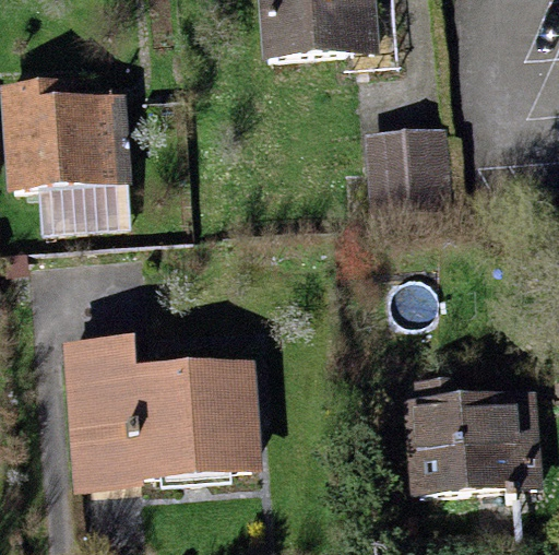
[(253,0),(258,58),(380,51),(376,0),(253,0)]
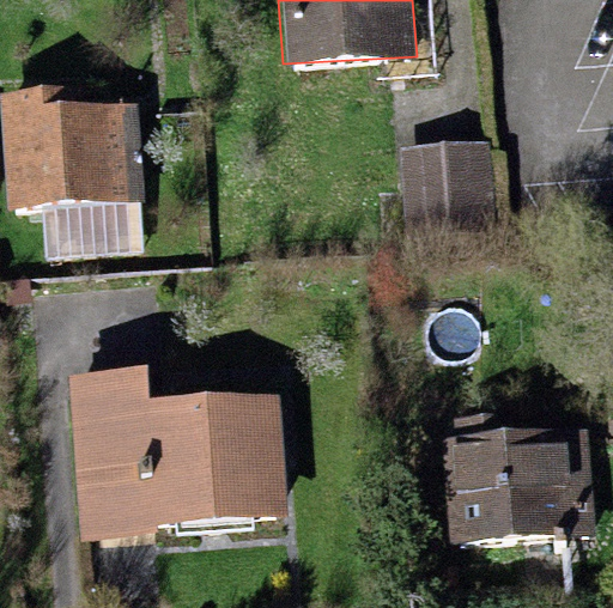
[(0,86),(0,125),(6,207),(145,198),(138,98),(70,103),(68,83),(0,86)]
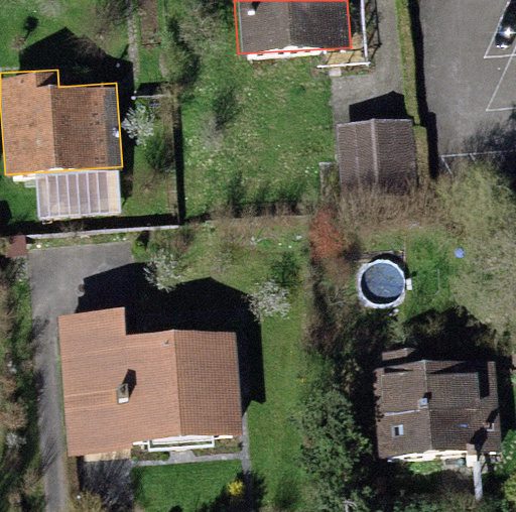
[(336,121),(342,196),(416,189),(411,116),(336,121)]
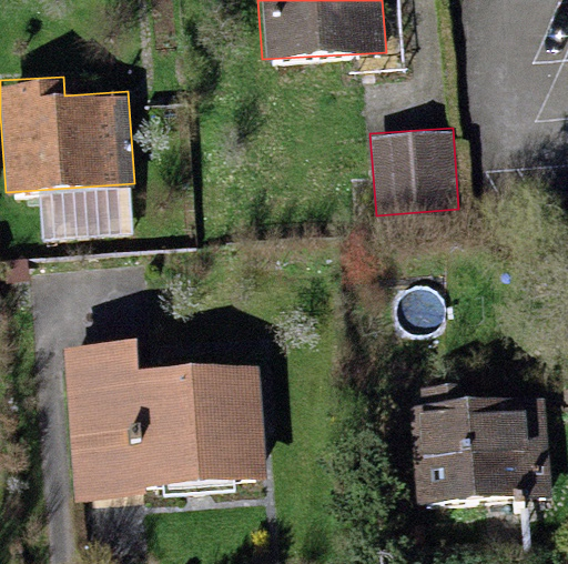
[(66,345),(75,495),(148,491),(146,483),(263,476),(256,363),(133,370),(132,342),(66,345)]
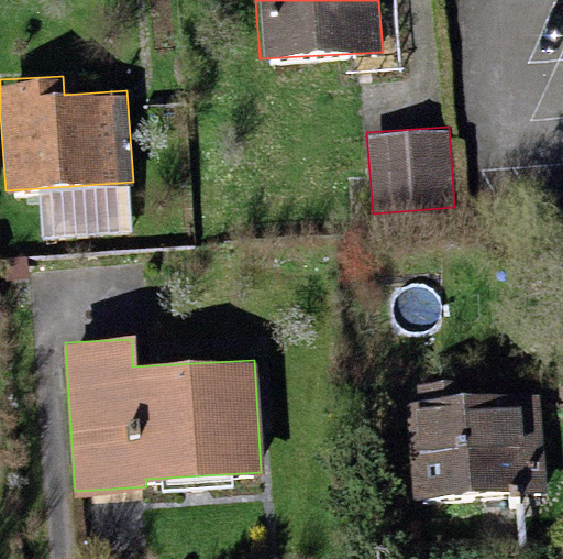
[(406,399),(414,499),(545,489),(538,392),(468,396),(467,376),(417,381),(418,398),(406,399)]
